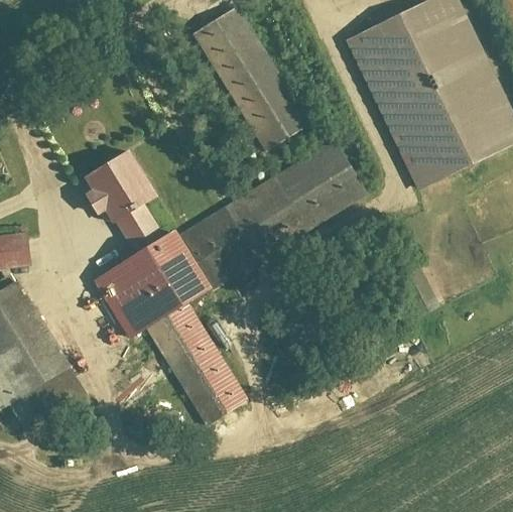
[(512,105),(460,0),(425,0),(342,42),(416,189),(512,141),(512,105)]
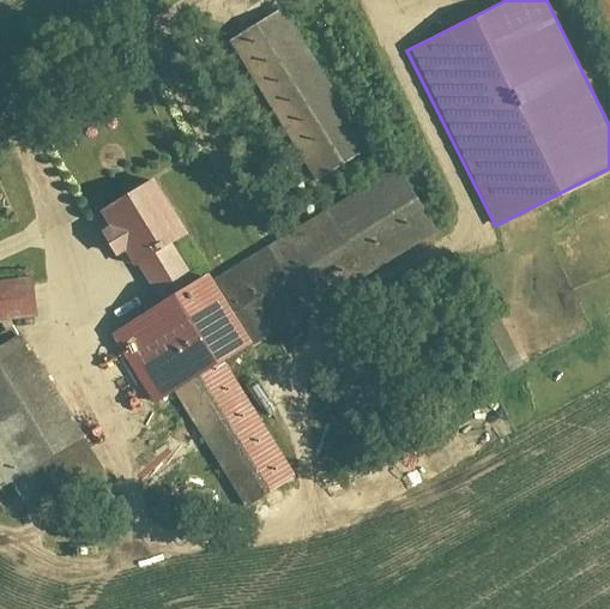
[(313,180),(368,145),(281,5),(225,40),(313,180)]
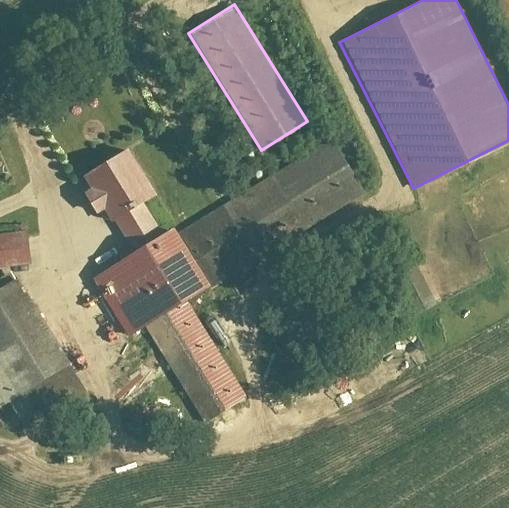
[(191,304),(366,198),(328,137),(162,237),(140,202),(156,192),(129,148),(83,175),(130,252),(92,275),(188,433),(248,397),(191,304)]
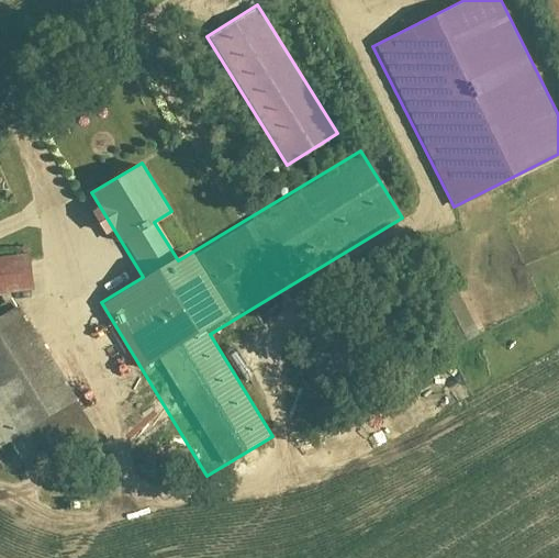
[(0,290),(40,290),(40,253),(0,253),(0,290)]
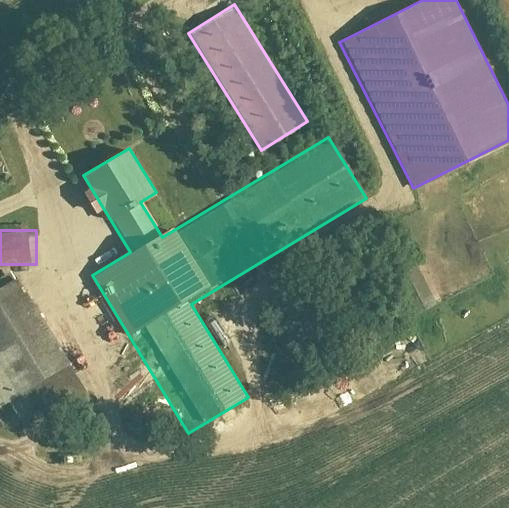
[(0,405),(70,363),(18,276),(0,286),(0,405)]
